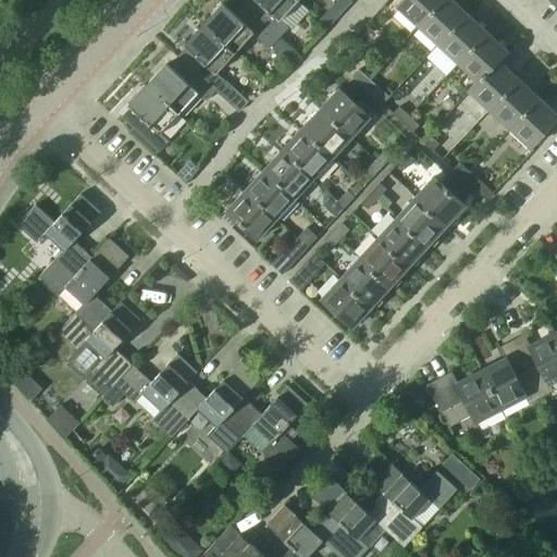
[(244,0),(242,3),(277,37),(279,37),(287,26),(279,19),(295,0),(244,0)]
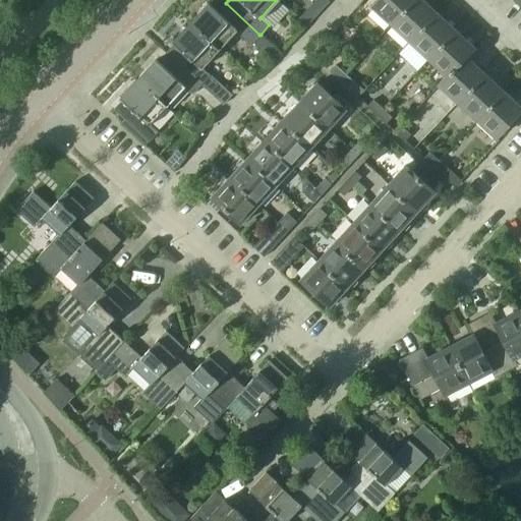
[(378,0),(372,7),(392,24),(414,0),(378,0)]
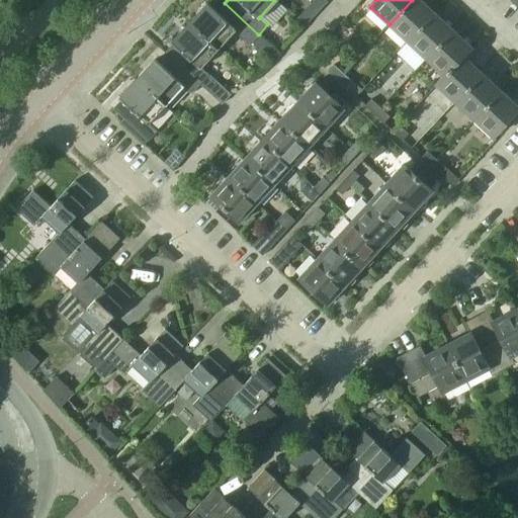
[(412,0),(390,24),(408,42),(435,13),(420,0),(412,0)]
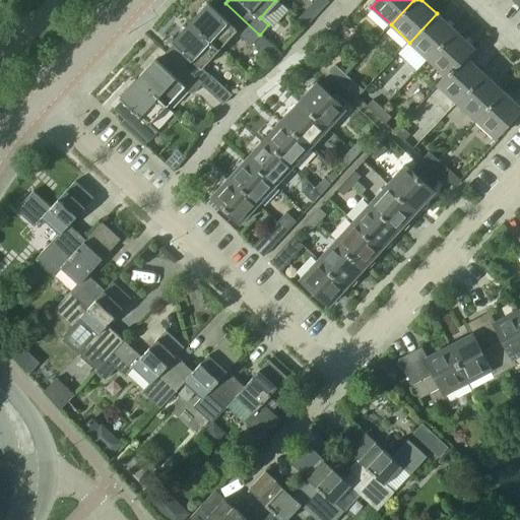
[(209,1),(190,21),(218,47),(236,28),(252,43),(259,35),(225,3),(218,10),(209,1)]
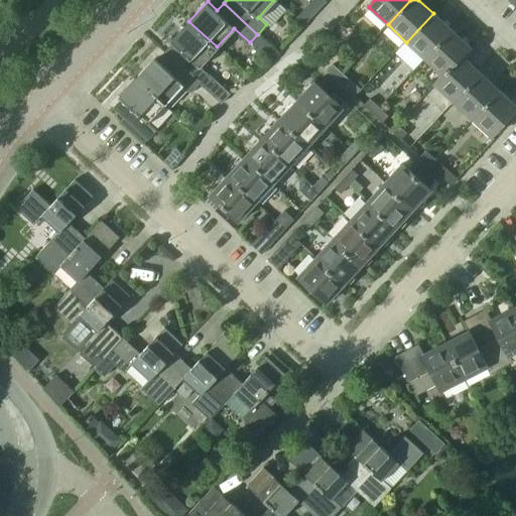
[(303,10),(296,18),(304,25),(306,23),(311,18),(303,10)]
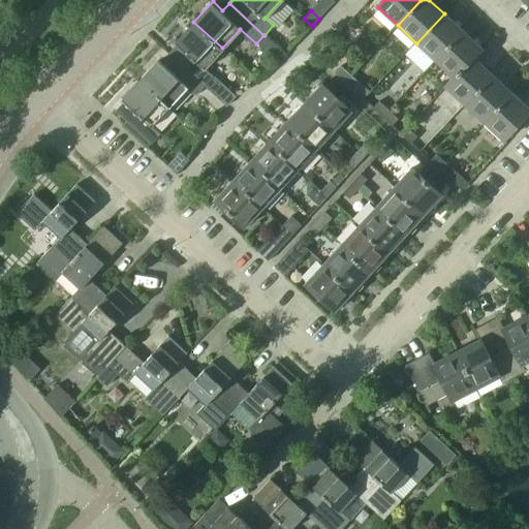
[(416,43),(436,61),(463,31),(444,13),(416,43)]
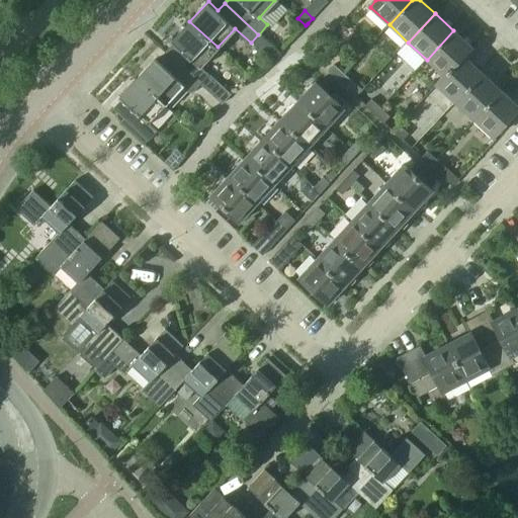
[(175,41),(166,52),(199,83),(207,74),(209,72),(201,65),(218,47),(189,21),(173,39),(175,41)]
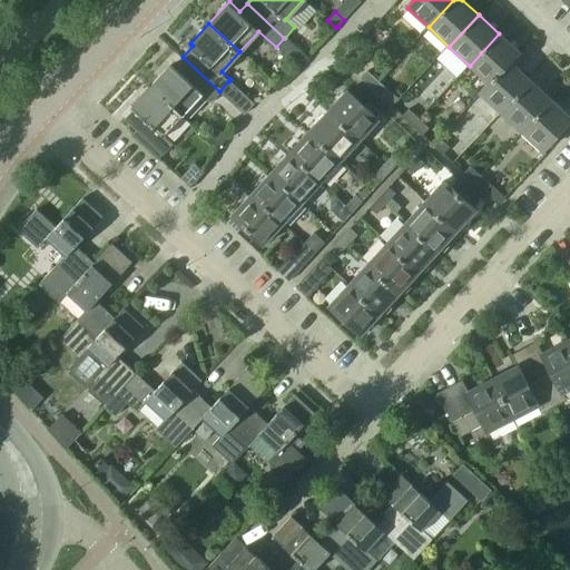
[(470,66),(488,82),(490,85),(510,62),(519,52),(499,33),(470,66)]
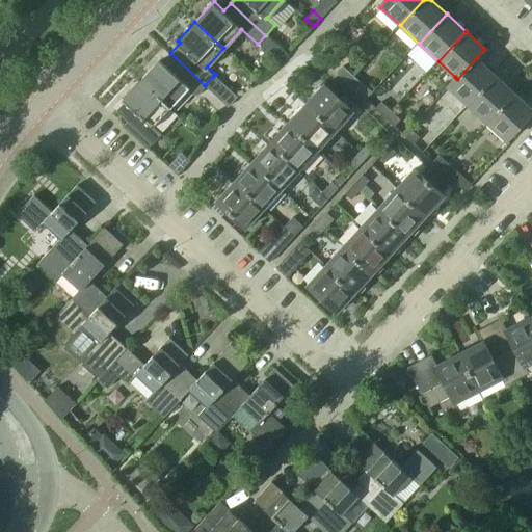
[(160,59),(140,80),(170,107),(187,87),(195,96),(205,85),(170,53),(163,61),(160,59)]
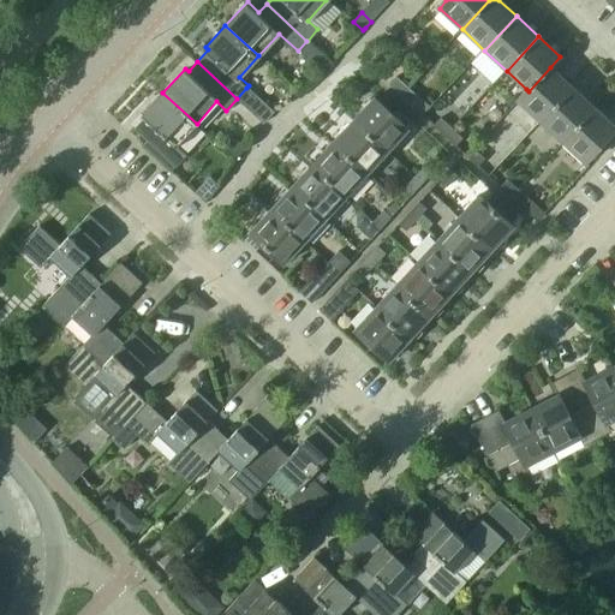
[(517,100),(541,121),(572,88),(550,67),(529,91),(526,89),(517,100)]
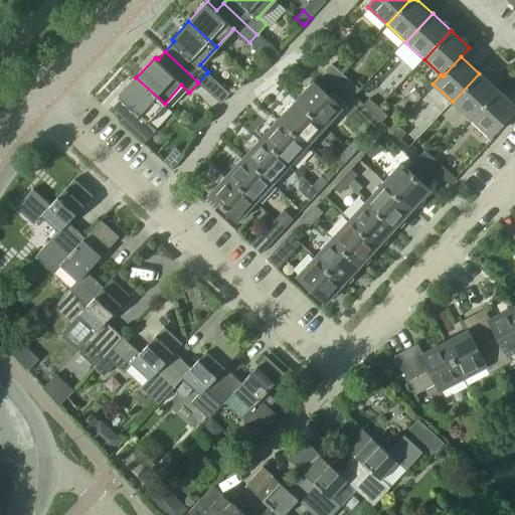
[(336,78),(342,72),(332,62),(326,69),(336,78)]
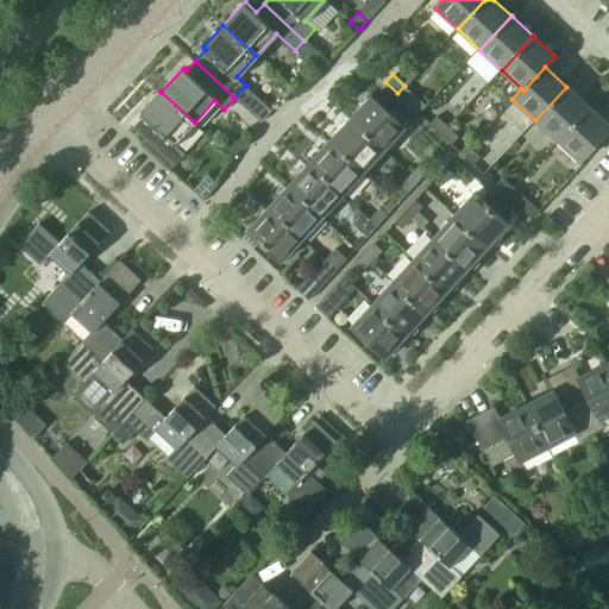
[(397,93),(408,102),(420,113),(428,105),(416,93),(415,94),(405,86),(397,93)]
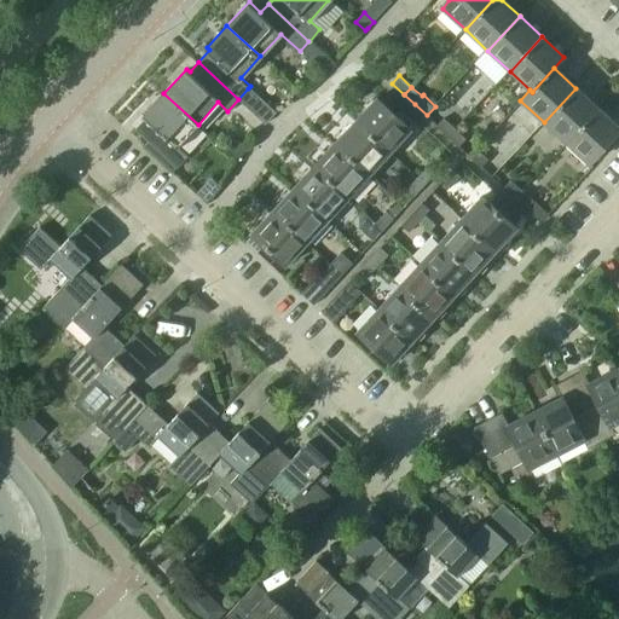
[(248,88),(238,99),(253,111),(262,100),(248,88)]
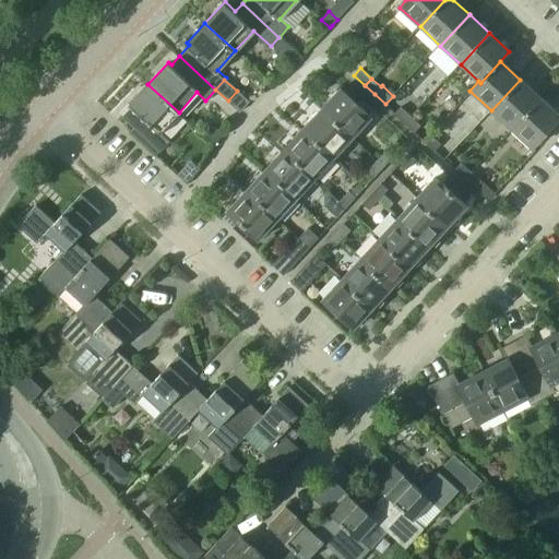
[(491,110),(511,129),(539,97),(520,80),(491,110)]
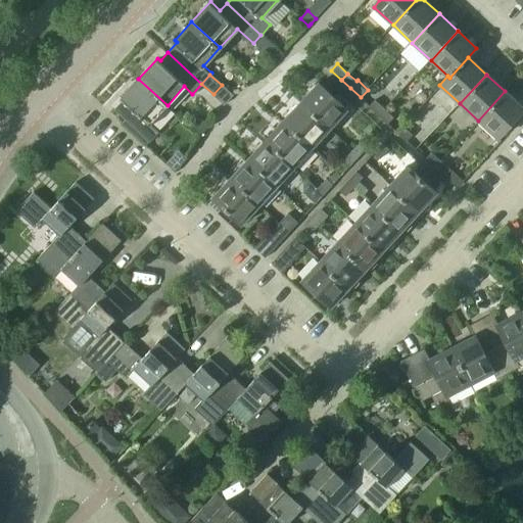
[(168,105),(138,79),(121,98),(123,100),(114,108),(126,119),(149,141),(158,131),(150,124),(168,105)]
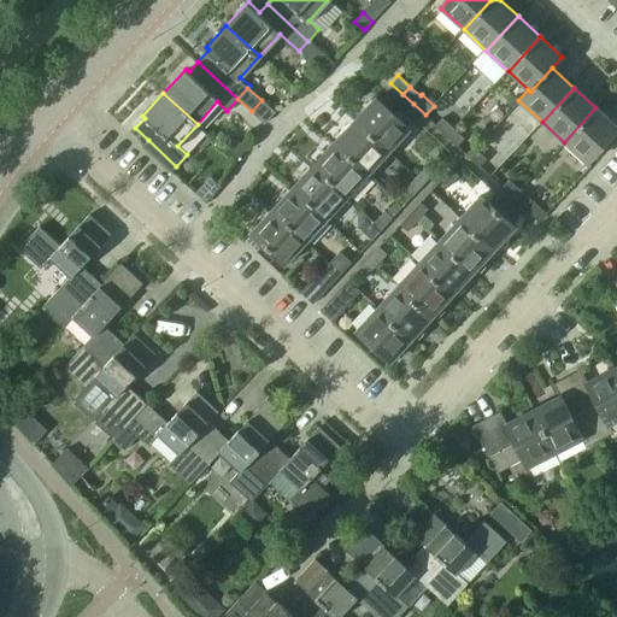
[(375,97),(353,119),(387,152),(409,129),(375,97)]
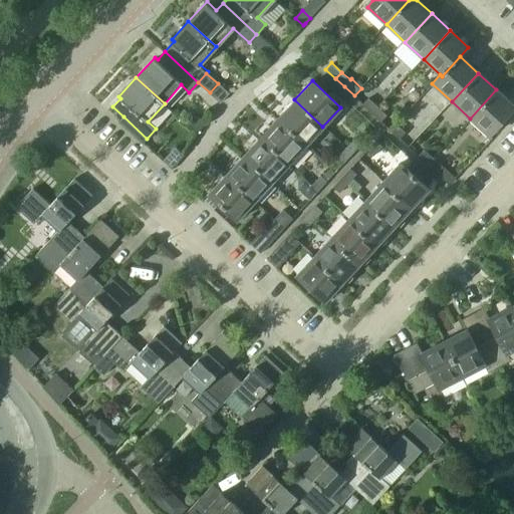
[(513,105),(496,89),(470,118),(489,136),(513,107),(513,105)]
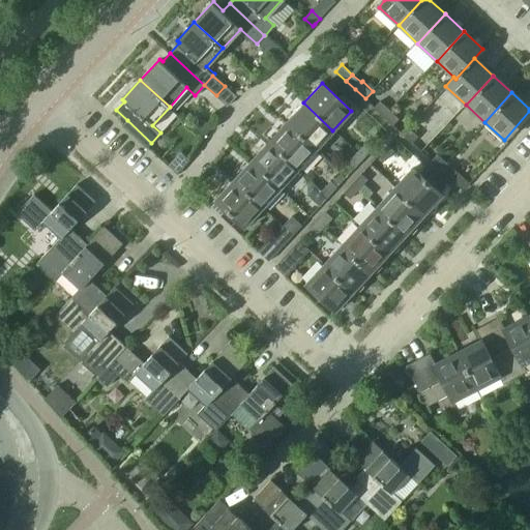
[(385,117),(390,111),(379,100),(374,107),(385,117)]
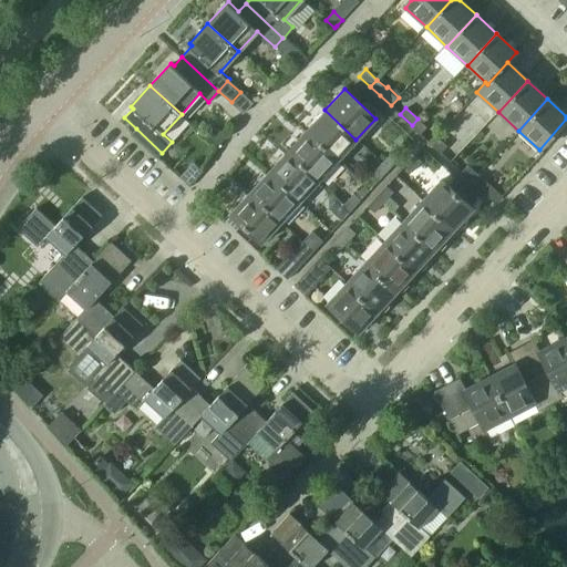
[(325,110),(306,131),(337,161),(356,140),(325,110)]
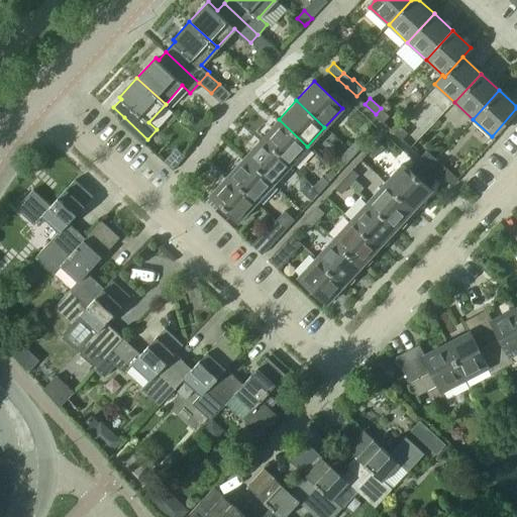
[(389,116),(381,108),(376,114),(384,121),(389,116)]
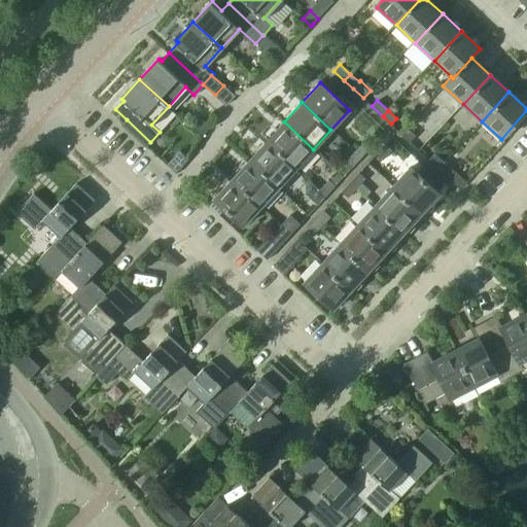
[(127,119),(124,124),(147,145),(150,142),(127,119)]
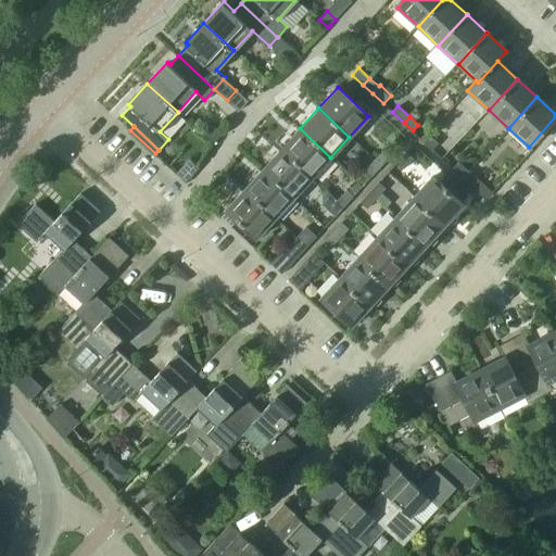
[(300,128),(281,148),(312,177),(330,158),(300,128)]
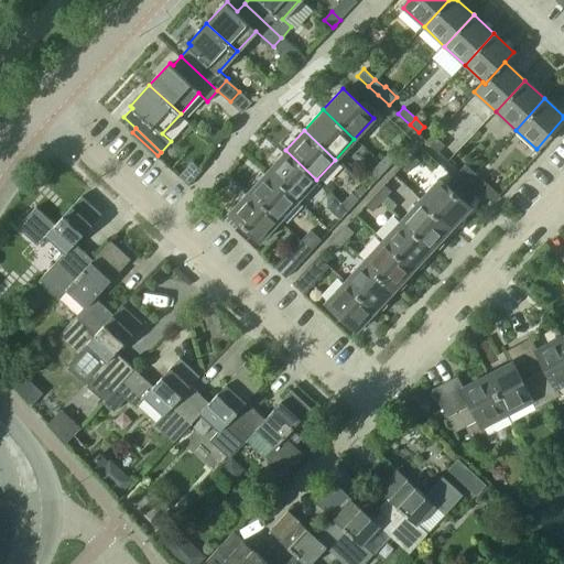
[(434,136),(429,142),(438,151),(444,145),(434,136)]
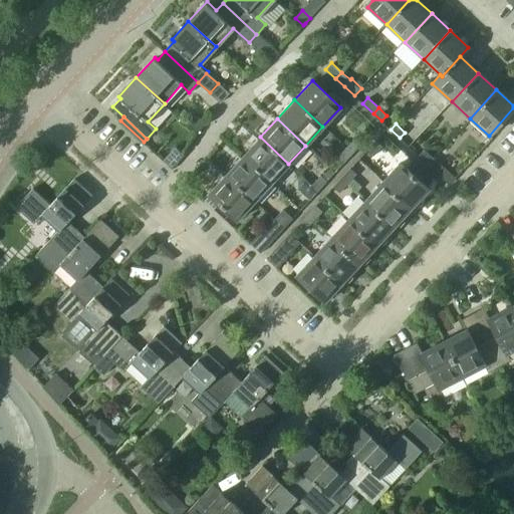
[(260,137),(243,155),(272,182),(288,164),(260,137)]
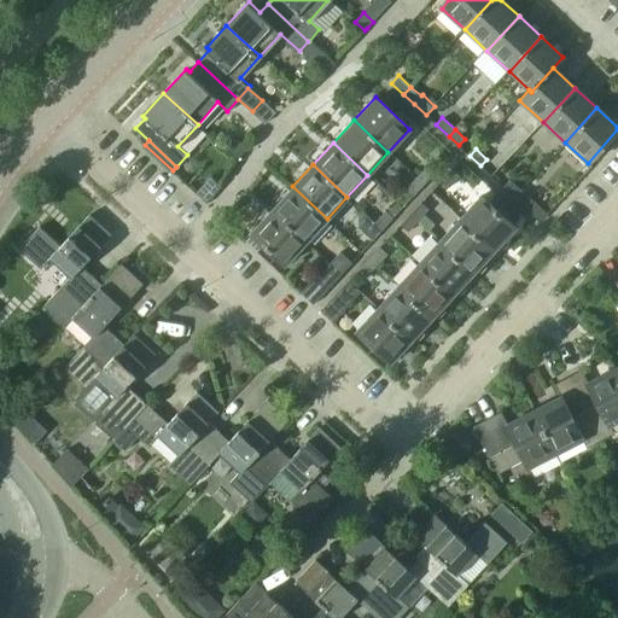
[(426,165),(415,178),(423,185),(433,173),(426,165)]
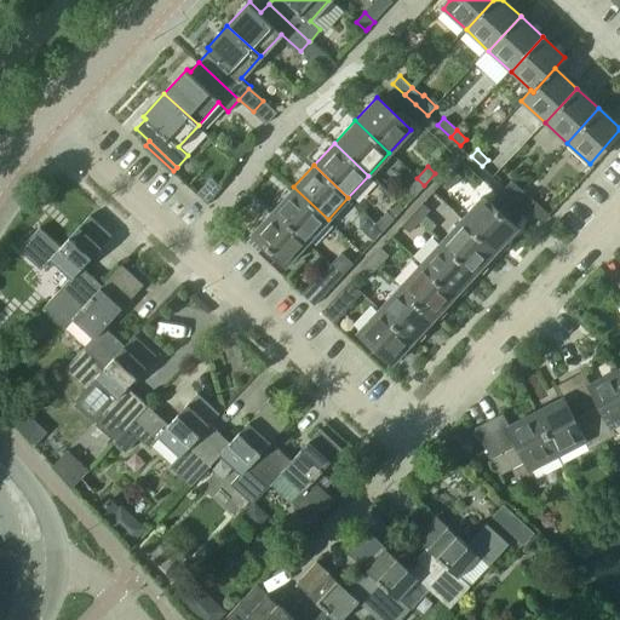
[(453,168),(442,181),(452,189),(461,177),(453,168)]
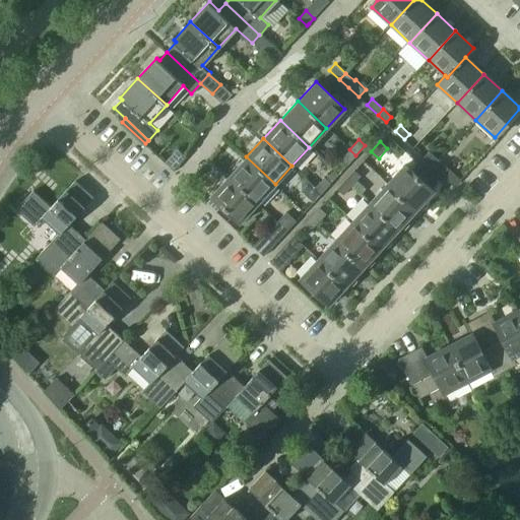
[(355,155),(349,149),(340,158),(346,165),(355,155)]
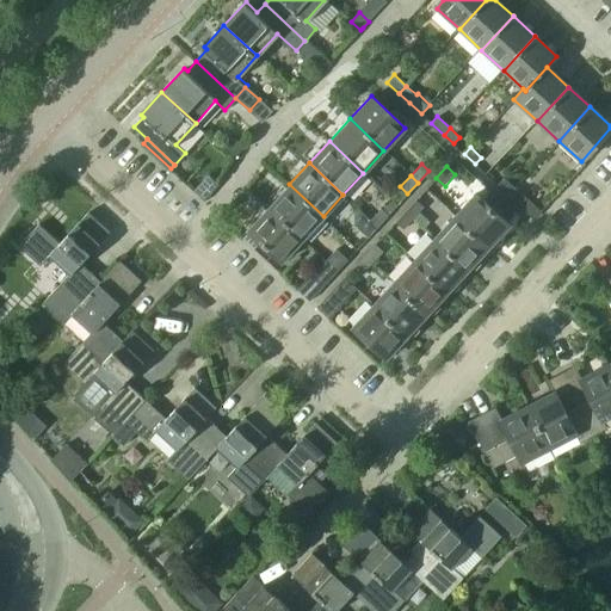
[(498,185),(508,196),(517,187),(506,177),(498,185)]
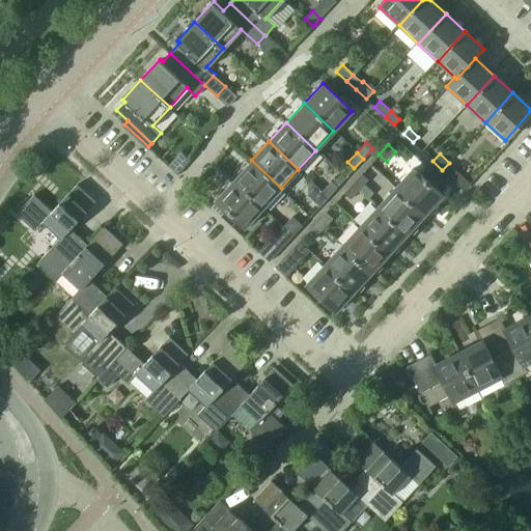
[(251,160),(233,179),(262,207),(281,188),(251,160)]
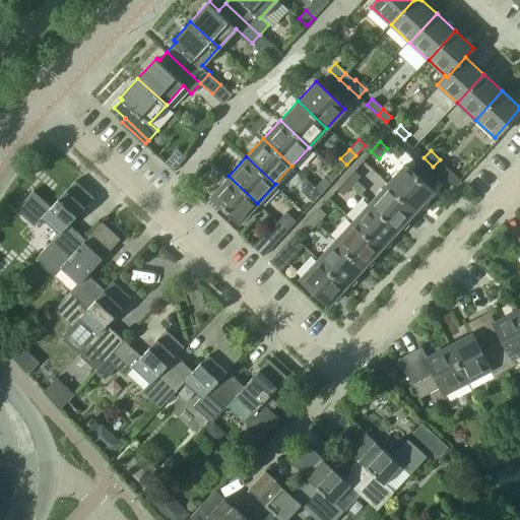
[(440,159),(433,167),(453,185),(460,178),(440,159)]
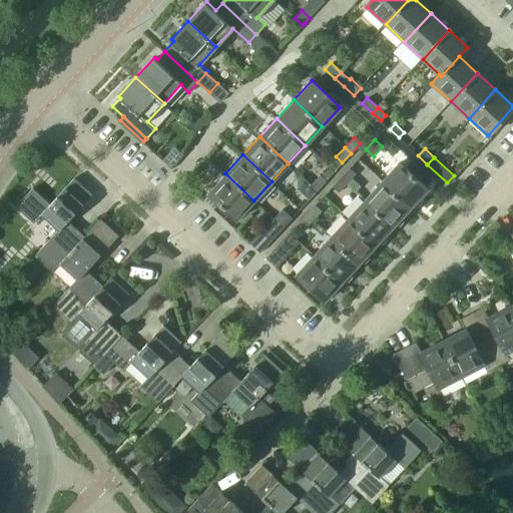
[(400,162),(382,181),(410,207),(428,188),(400,162)]
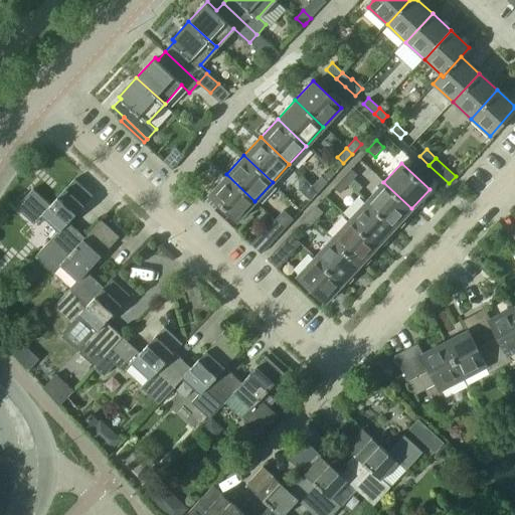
[(350,168),(341,178),(348,185),(357,175),(350,168)]
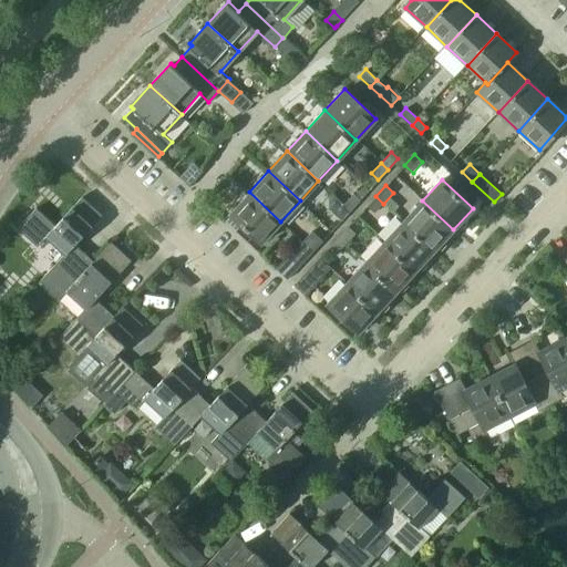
[(280,222),(249,192),(229,213),(260,243),(280,222)]
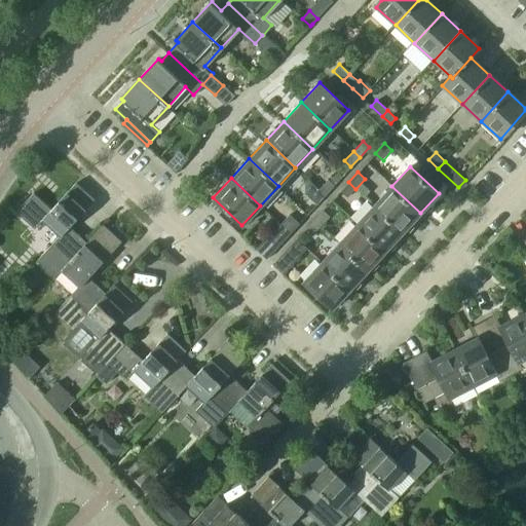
[(328,180),(320,189),(325,194),(334,185),(328,180)]
